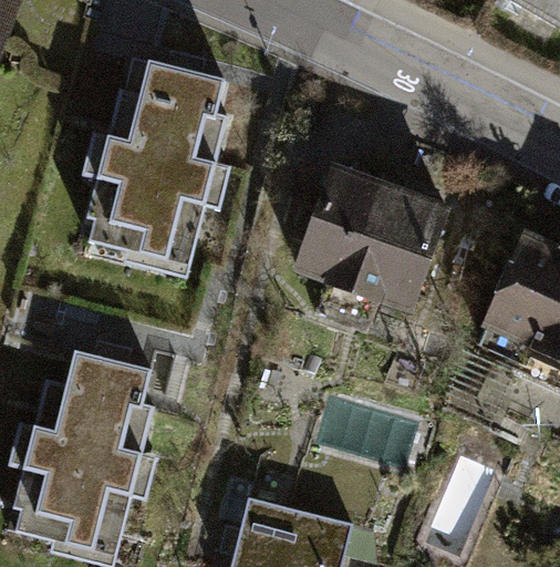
[(0,0),(0,64),(23,0),(0,0)]
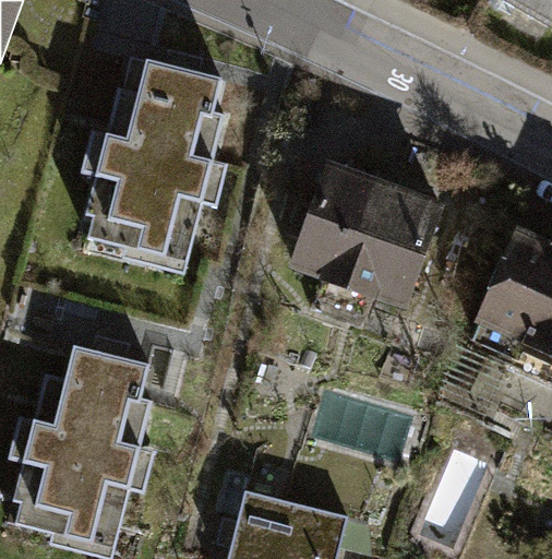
[(551,0),(524,0),(551,16),(551,0)]
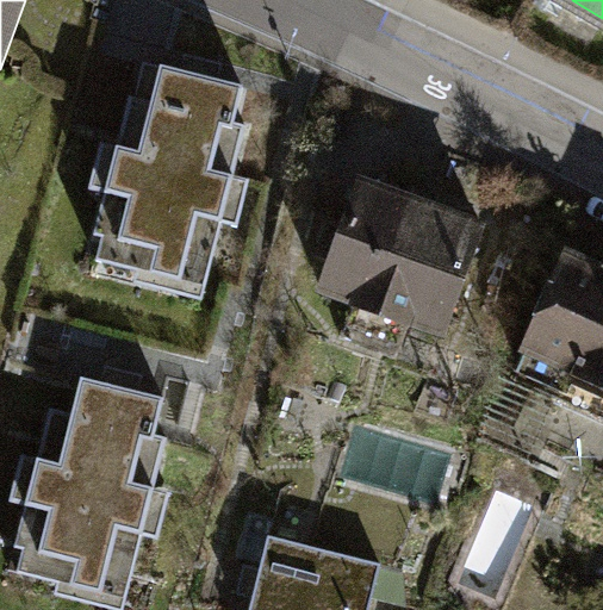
[(240,87),(136,62),(117,145),(97,141),(85,190),(100,193),(91,235),(100,237),(95,261),(151,275),(156,254),(211,267),(221,225),(235,228),(246,180),(230,176),(242,126),(231,124),(240,87)]
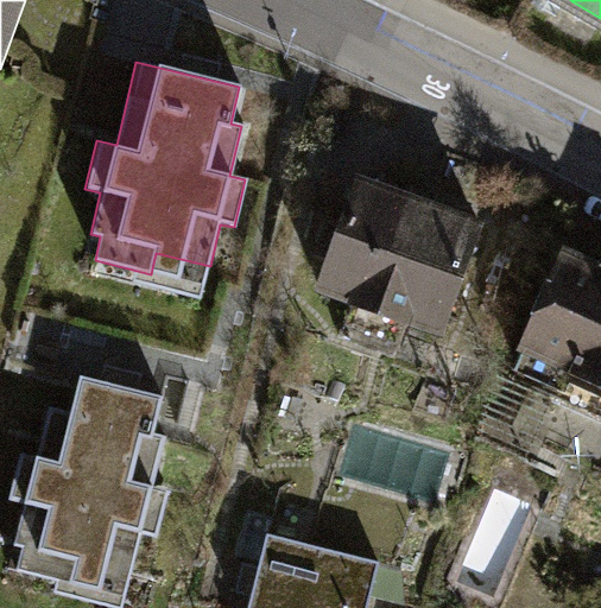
[(485,225),(366,184),(331,289),(445,340),(485,225)]
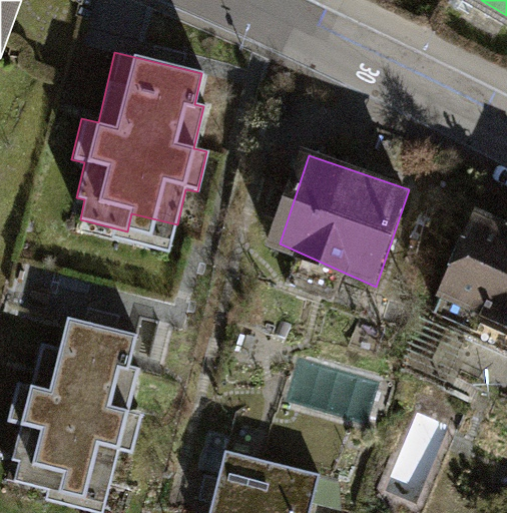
[(506,229),(479,217),(440,308),(474,323),(469,335),(506,351),(506,229)]
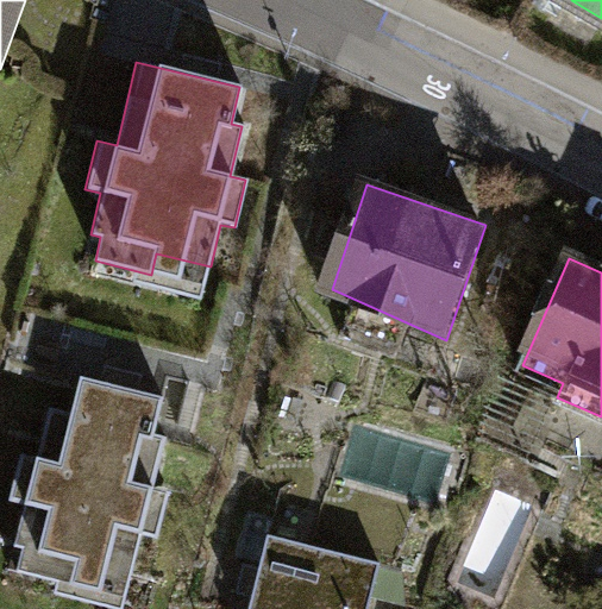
[(158,397),(80,378),(70,414),(48,408),(35,458),(17,453),(4,502),(19,506),(10,545),(20,547),(14,571),(68,584),(74,563),(129,576),(139,534),(154,538),(165,490),(149,487),(167,418),(155,415),(158,397)]
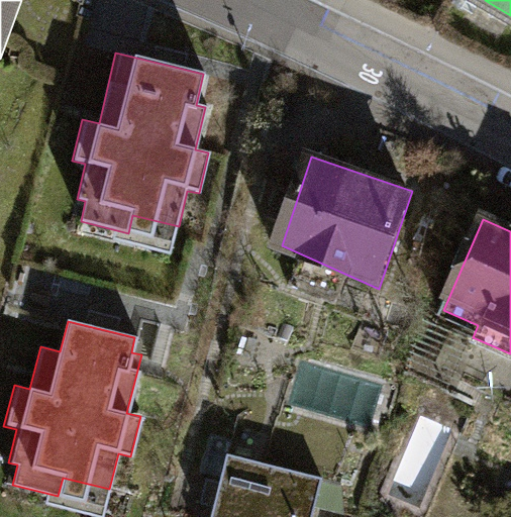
[(321,516),(330,479),(230,454),(214,516),(321,516)]
